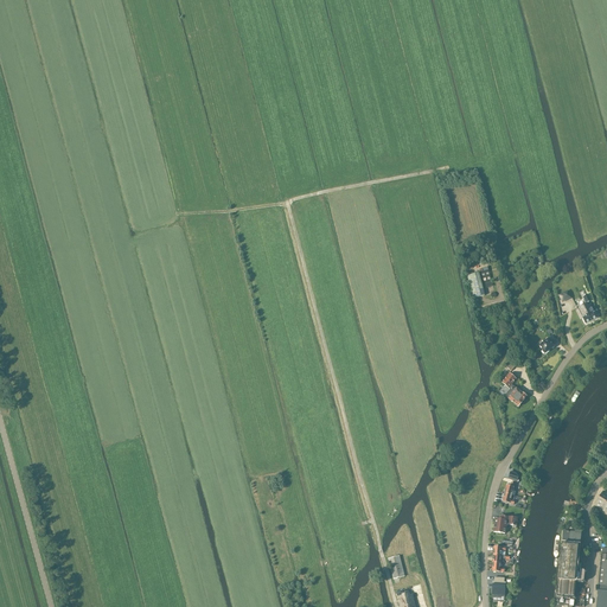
[(467,276),(473,299),(484,296),(479,274),(467,276)]
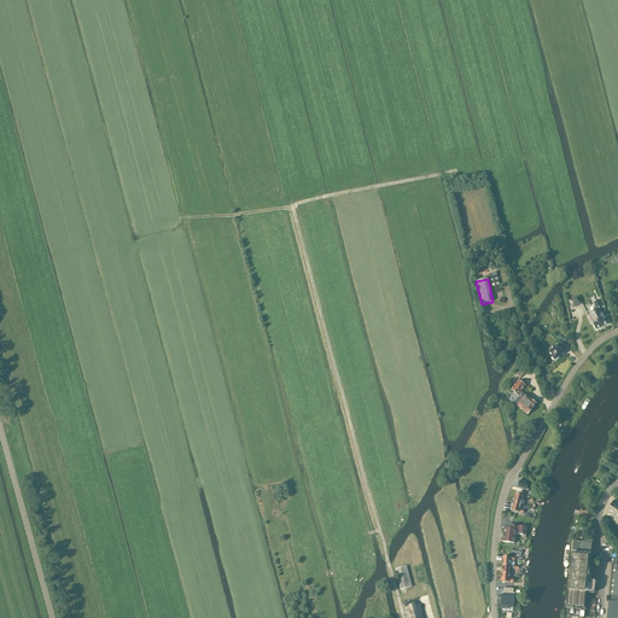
[(572,308),(582,304),(578,297),(569,302),(572,308)]
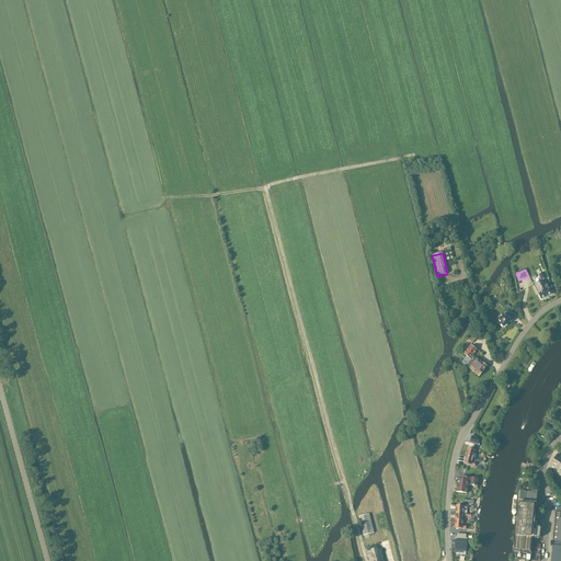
[(548,289),(545,282),(546,282),(545,279),(546,278),(542,273),(539,275),(541,281),(542,281),(542,282),(534,285),(538,294),(538,295),(541,300),(552,295),(549,289),(548,289)]
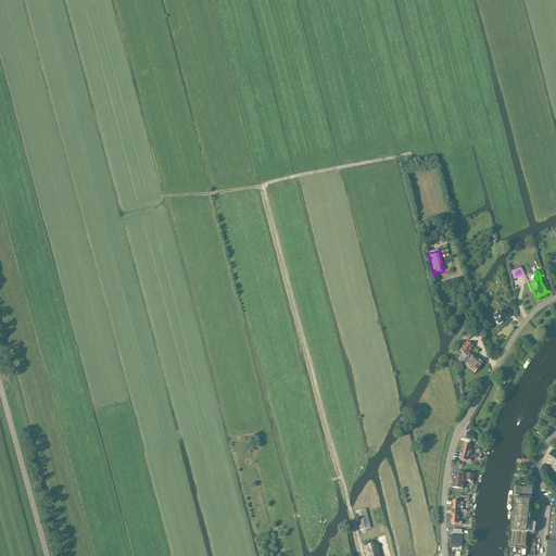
[(507,307),(503,311),(494,317),(497,320),(496,321),(498,325),(508,317),(506,316),(510,313),(507,307)]
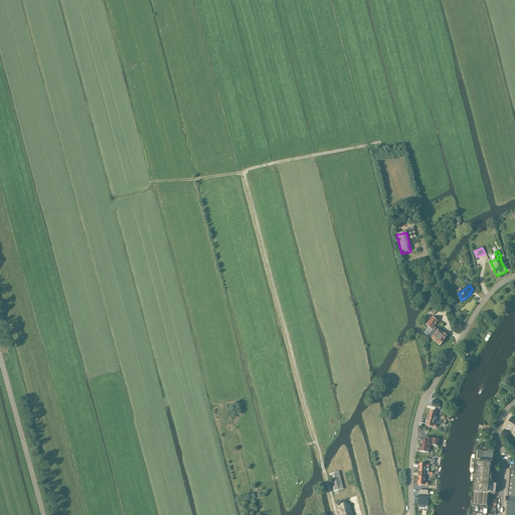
[(433,306),(428,311),(434,315),(438,310),(433,306)]
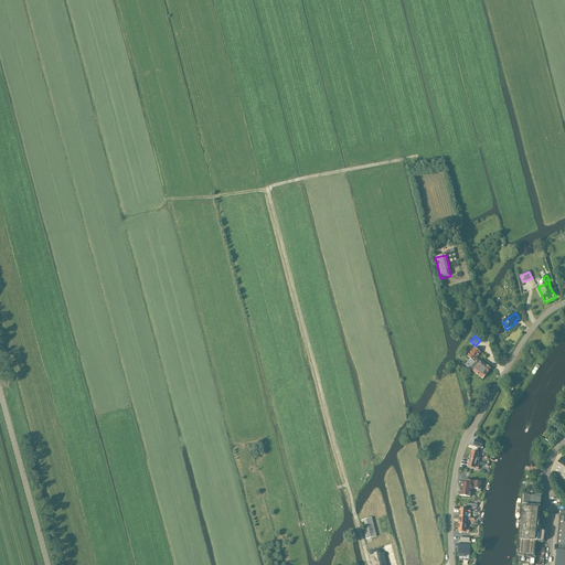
[(475,348),(467,356),(469,358),(476,363),(473,365),(477,368),(472,372),(482,380),(490,370),(481,362),(480,362),(478,360),(477,359),(481,353),(476,350),(475,348)]
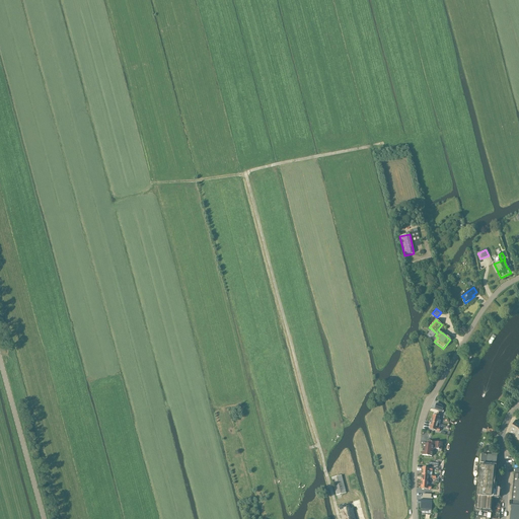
[(436,403),(435,410),(442,413),(443,409),(441,405),(436,403)]
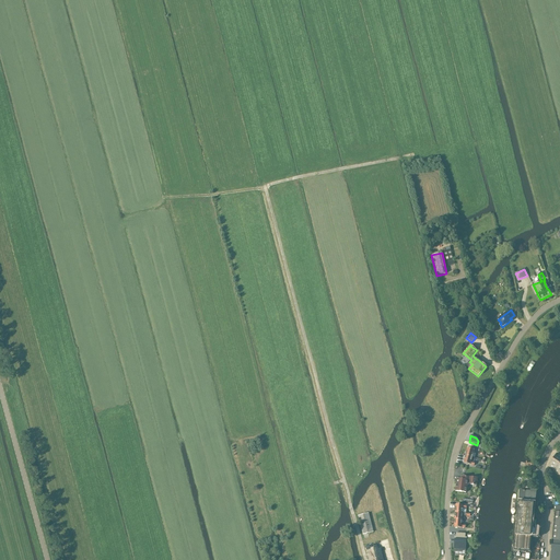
[(465,456),(473,457),(475,446),(471,445),(470,450),(467,448),(465,456)]
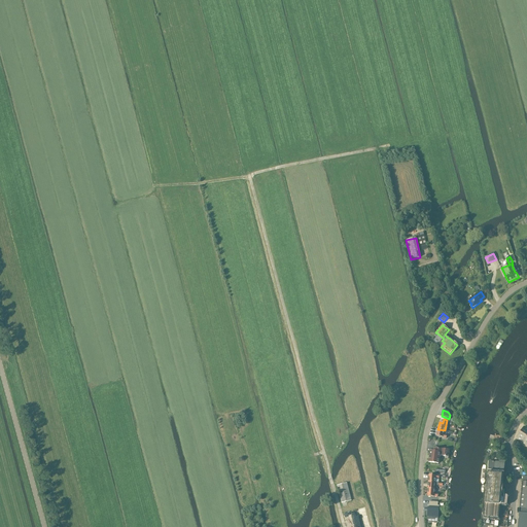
[(516,438),(526,446),(526,428),(524,426),(516,438)]
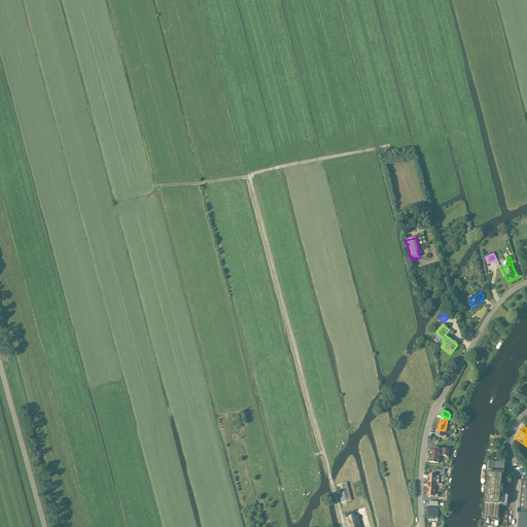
[(447,435),(444,434),(445,430),(437,429),(435,436),(443,437),(446,438),(447,435)]
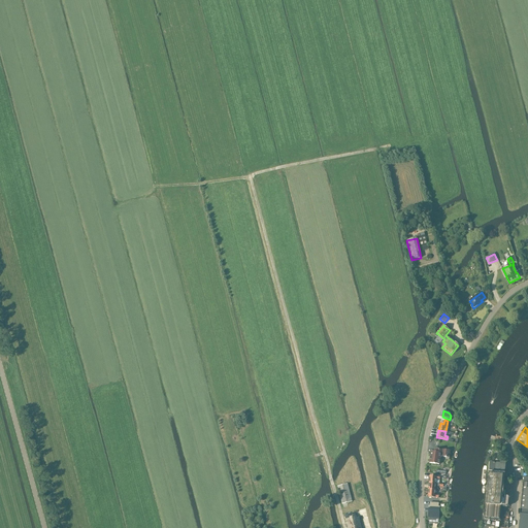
[(434,453),(431,452),(429,463),(439,465),(440,457),(450,458),(450,452),(435,450),(434,453)]
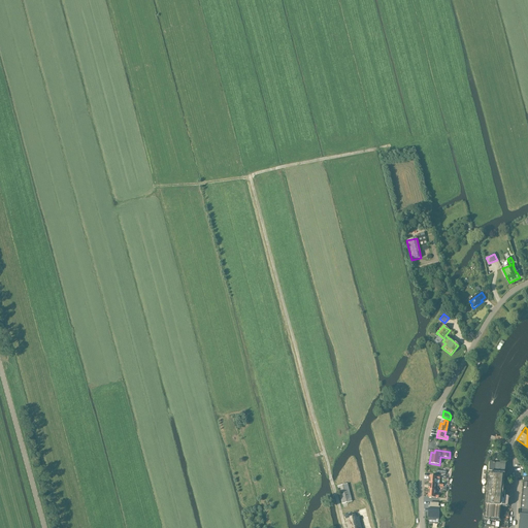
[(489,461),(488,473),(489,473),(504,474),(505,462),(501,462),(502,452),(495,452),(494,461),(489,461)]
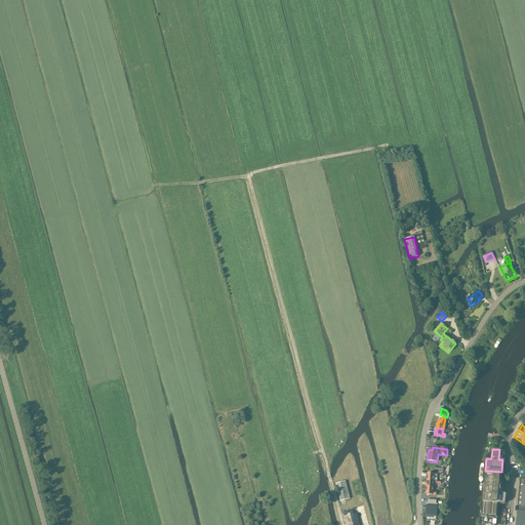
[(499,493),(501,472),(486,471),(482,517),(481,517),(480,523),(492,524),(496,524),(496,518),(497,518),(498,505),(498,503),(503,505),(506,503),(506,495),(505,494),(499,493)]
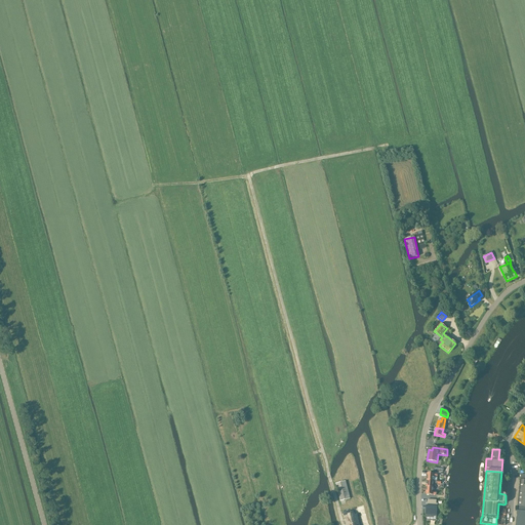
[(335,484),(340,501),(350,498),(346,481),(335,484)]
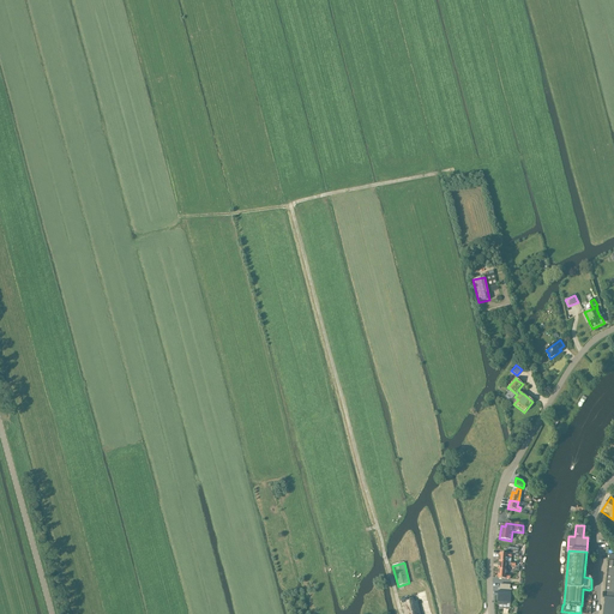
[(510,589),(511,585),(500,584),(500,589),(498,589),(498,597),(498,602),(501,602),(501,605),(506,605),(507,603),(511,603),(511,599),(512,589),(510,589)]
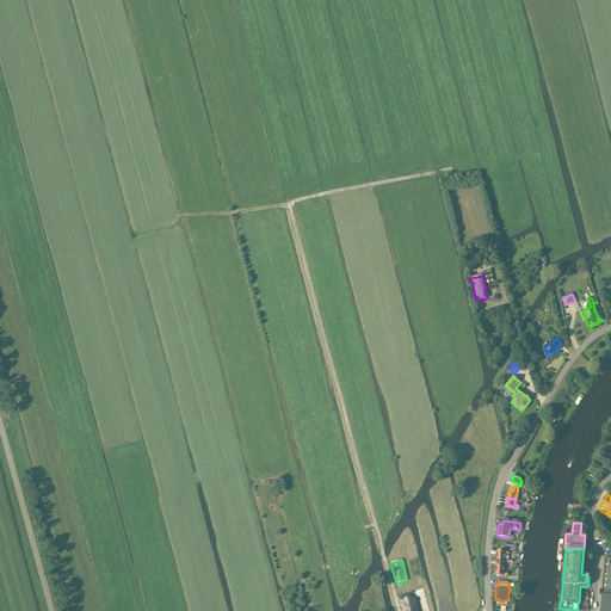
[(602,594),(599,610),(610,610),(610,588),(604,588),(603,588),(602,594)]
